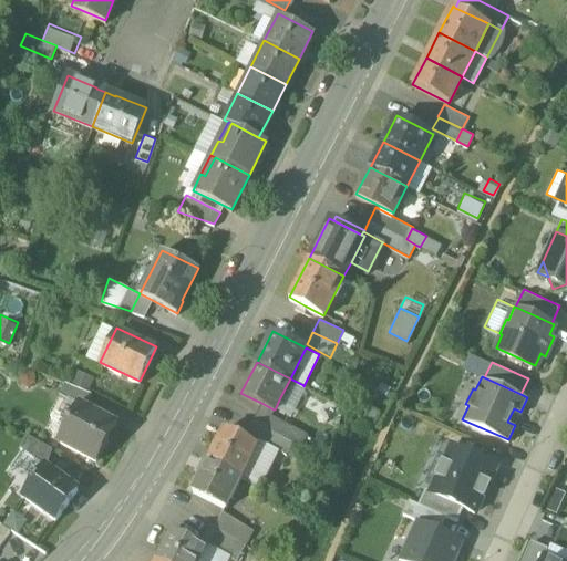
[(52,391),(76,402),(82,387),(58,377),(52,391)]
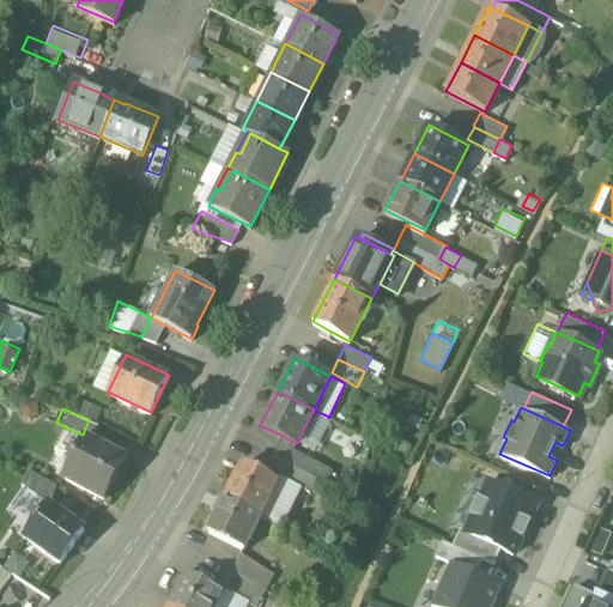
[(328,417),(314,410),(302,432),(316,439),(328,417)]
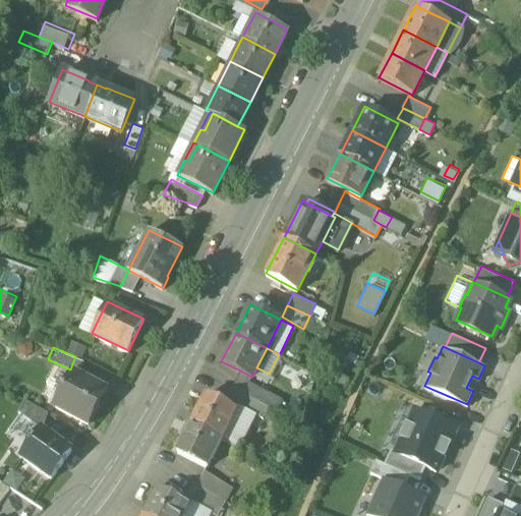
[(256,367),(253,375),(265,381),(269,374),(256,367)]
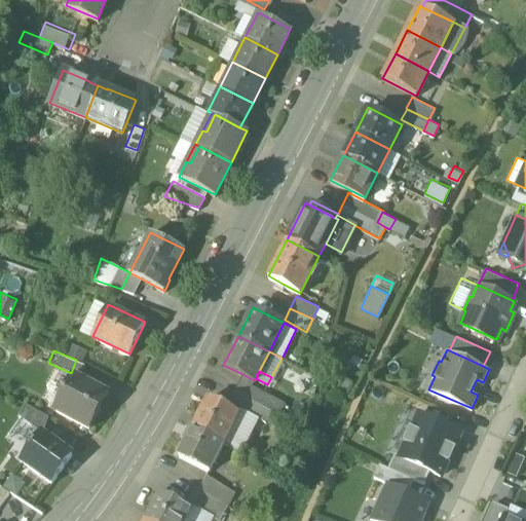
[(55,408),(90,426),(109,393),(74,374),(55,408)]
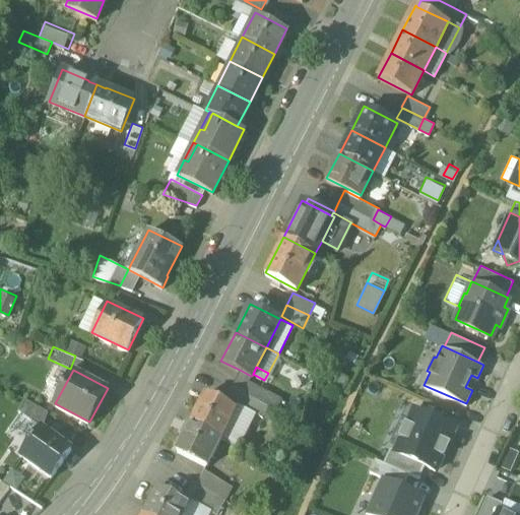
[(251,376),(240,370),(237,375),(249,380),(251,376)]
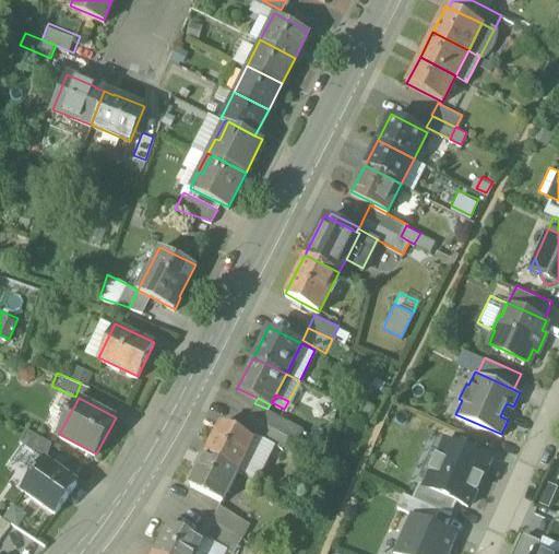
[(254,403),(249,415),(256,417),(280,431),(288,435),(296,438),(302,426),(268,409),(254,403)]
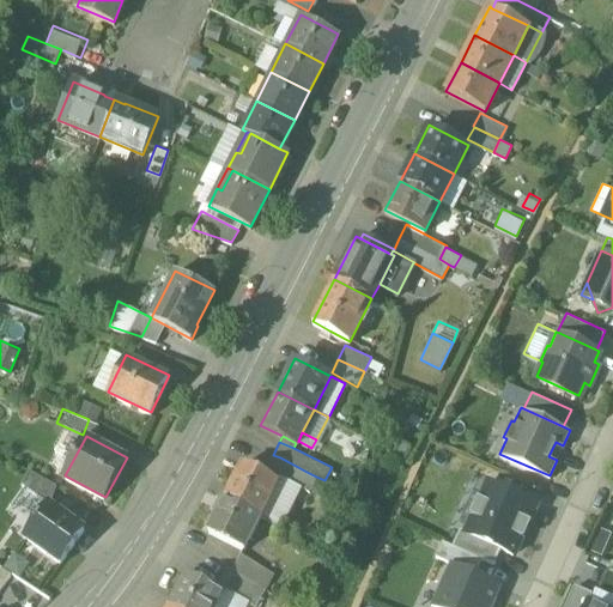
[(278,479),(280,474),(279,473),(274,471),(280,457),(273,455),(263,472),(278,479)]
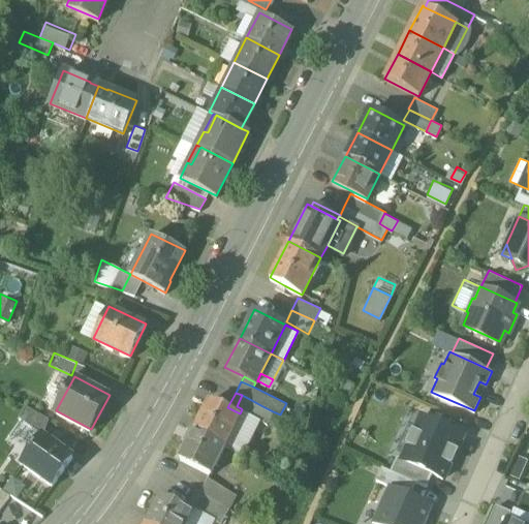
[(265,407),(242,395),(237,406),(241,408),(242,409),(258,418),(259,419),(265,407)]
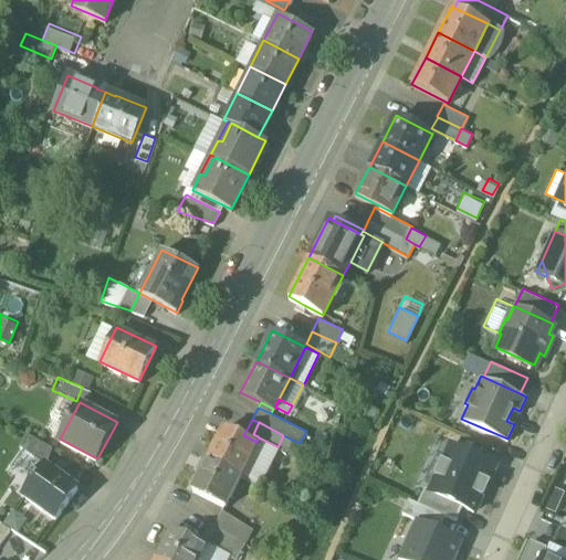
[(208,456),(241,474),(257,442),(243,435),(223,425),(208,456)]
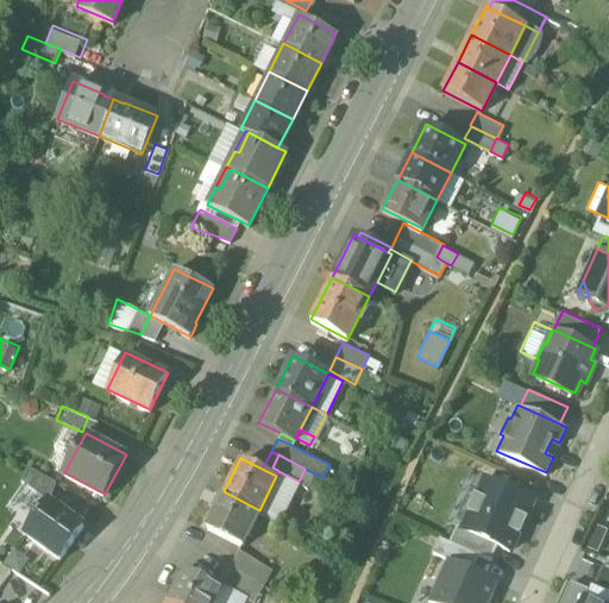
[(13,479),(44,497),(54,481),(23,463),(13,479)]
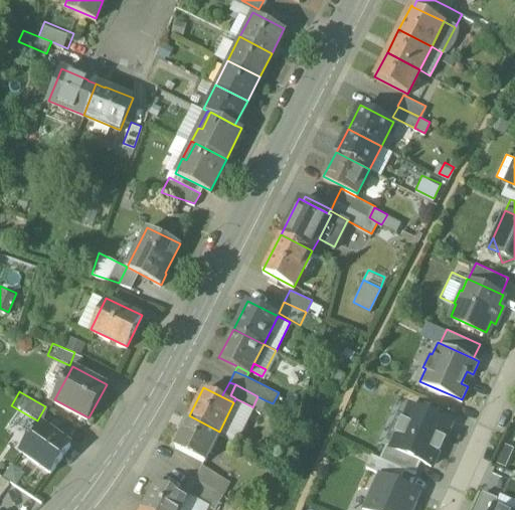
[(252,407),(260,410),(266,400),(258,396),(252,407)]
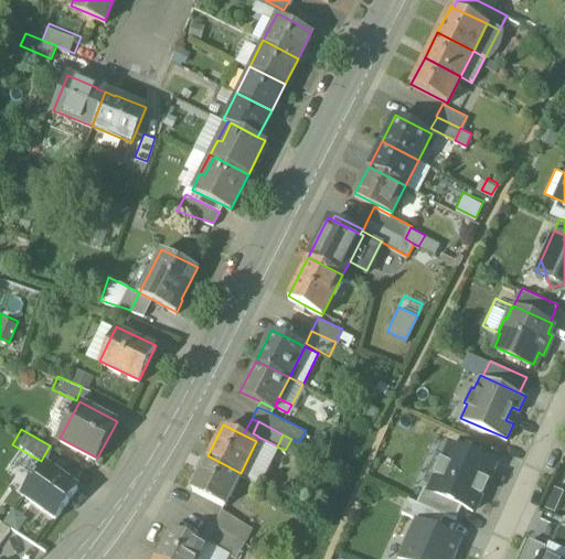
[(258,437),(256,441),(241,473),(257,482),(276,445),(258,437)]
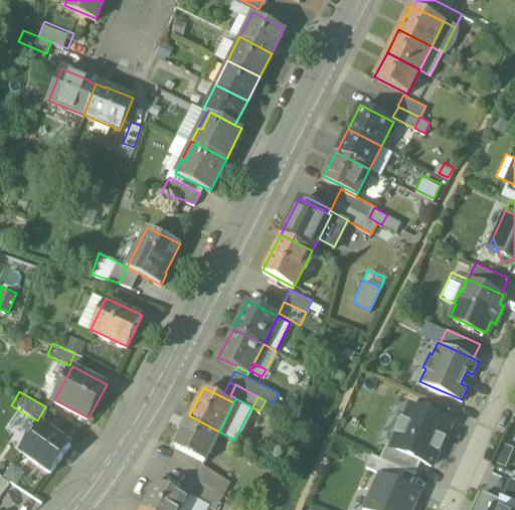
[(449,421),(410,404),(404,418),(402,417),(396,432),(398,433),(392,445),(391,446),(420,459),(431,464),(437,450),(439,451),(445,437),(443,436),(449,421)]
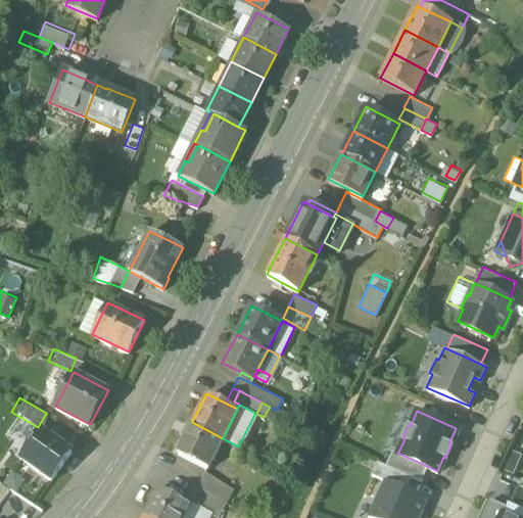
[(208,467),(223,438),(192,422),(177,452),(208,467)]
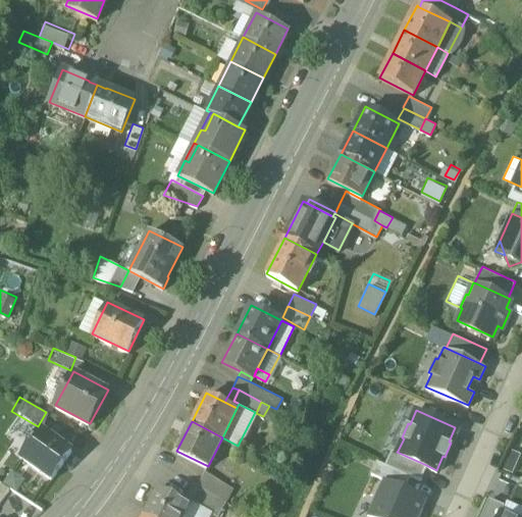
[(21,457),(51,478),(71,451),(42,428),(21,457)]
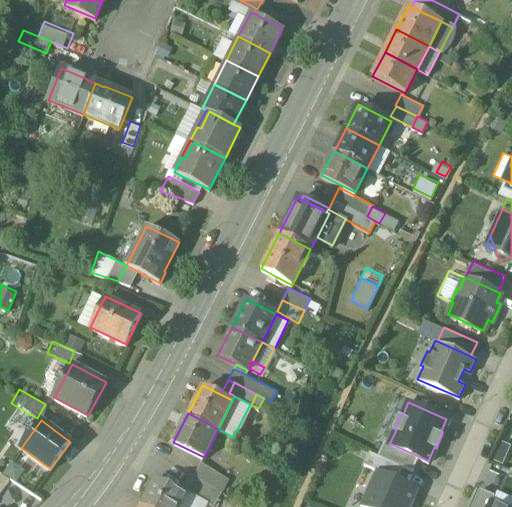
[(499,438),(491,456),(502,461),(510,443),(499,438)]
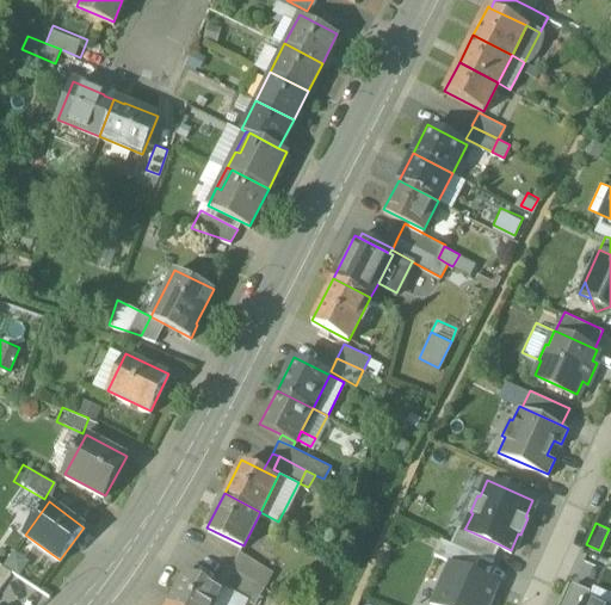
[(492,560),(499,544),(464,529),(466,528),(458,524),(451,542),(480,554),(492,560)]
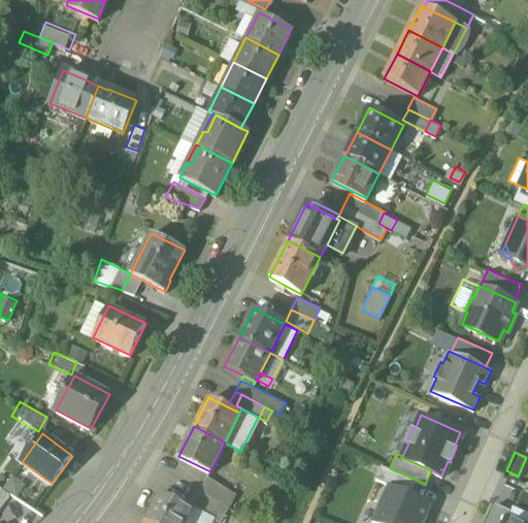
[(388,483),(408,492),(415,479),(390,468),(381,464),(374,477),(388,483)]
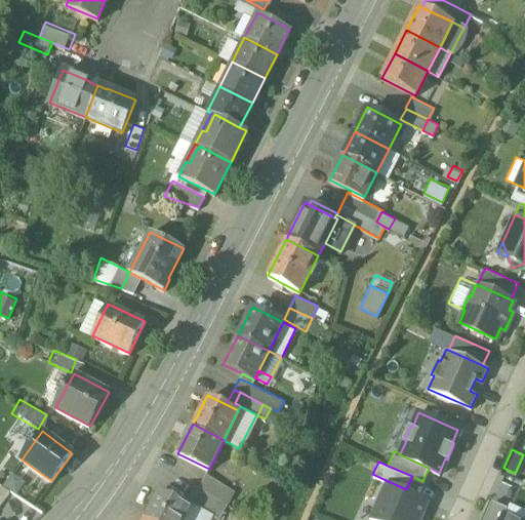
[(206,472),(198,486),(216,497),(225,483),(206,472)]
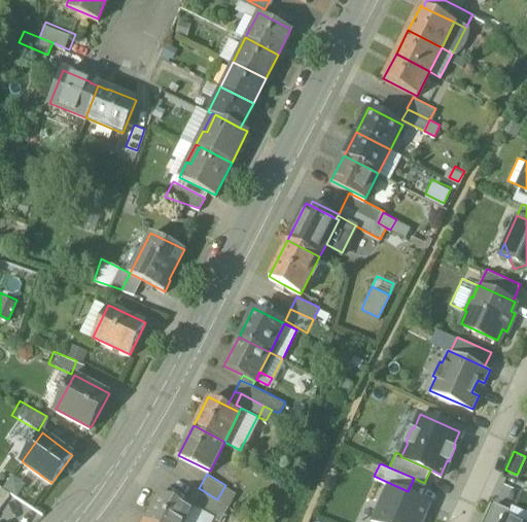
[(371,520),(375,521),(421,521),(426,511),(418,508),(423,497),(408,491),(387,482),(371,520)]
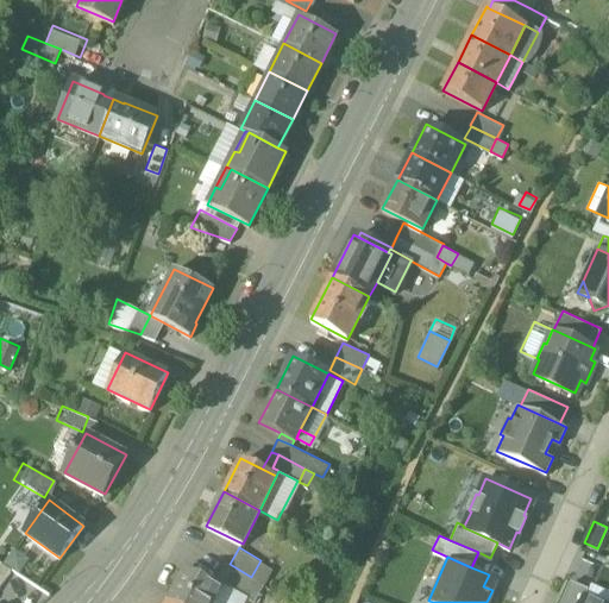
[(0,559),(0,580),(10,565),(0,559)]
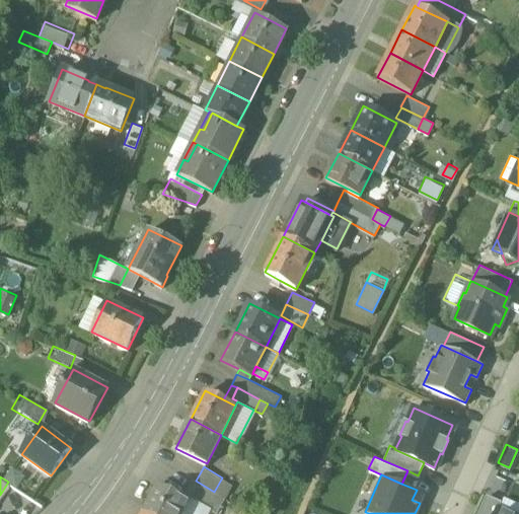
[(231,484),(222,478),(214,492),(224,497),(231,484)]
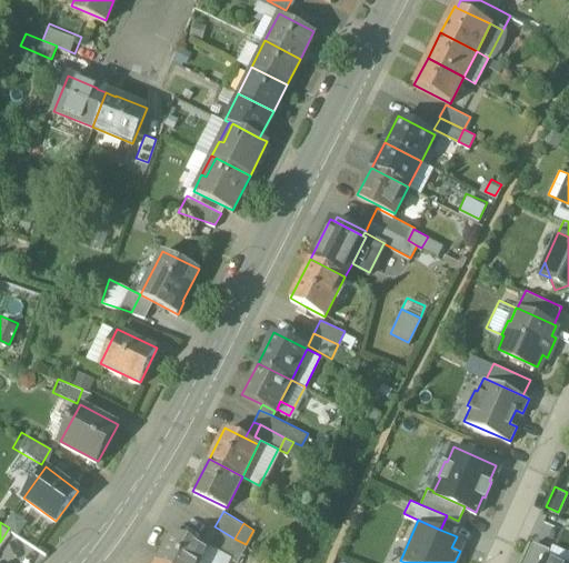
[(246,544),(235,539),(215,526),(207,542),(231,556),(237,560),(246,544)]
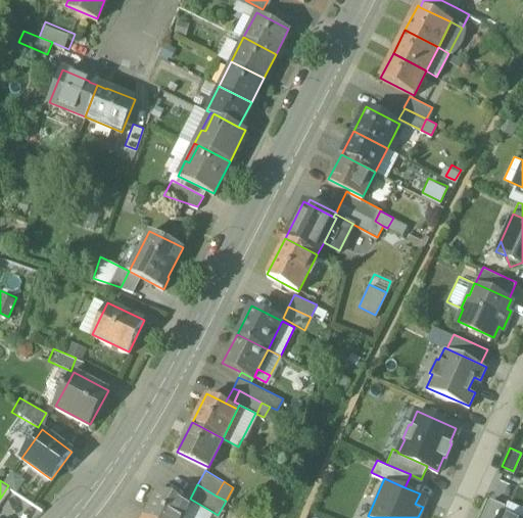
[(144,517),(145,517),(181,517),(189,504),(188,503),(158,487),(144,517)]
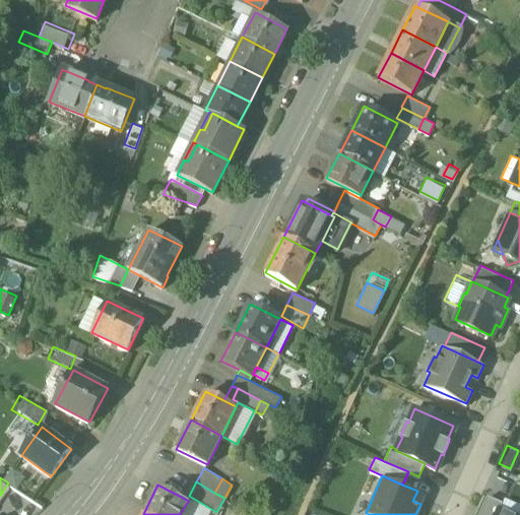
[(412,501),(420,504),(425,495),(417,491),(412,501)]
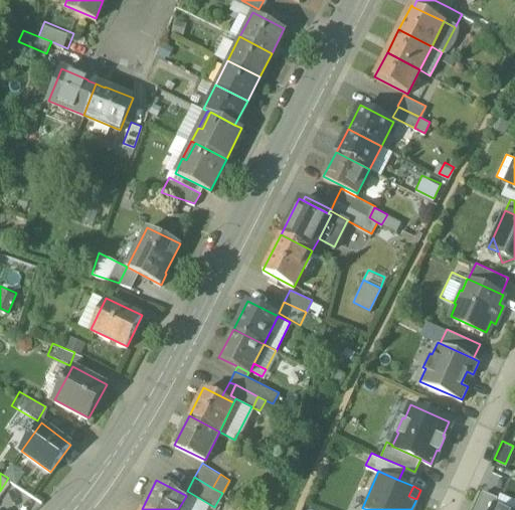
[(473,509),(491,509),(494,503),(495,503),(497,497),(482,490),(473,509)]
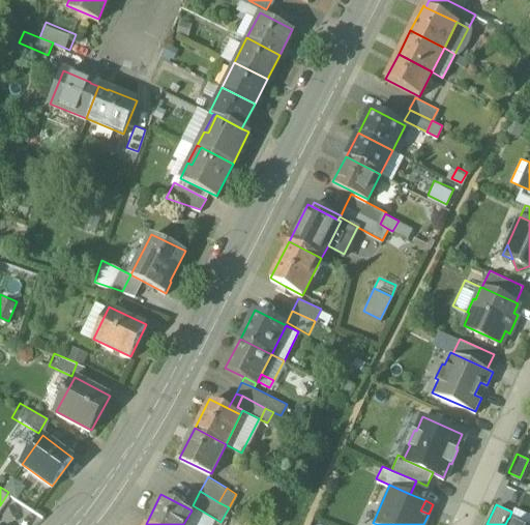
[(193,505),(190,509),(192,511),(183,524),(211,524),(215,519),(193,505)]
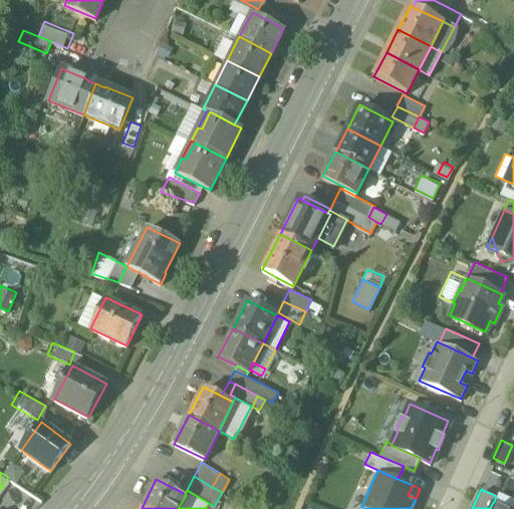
[(496,496),(494,502),(509,508),(513,508),(513,498),(499,491),(496,496)]
